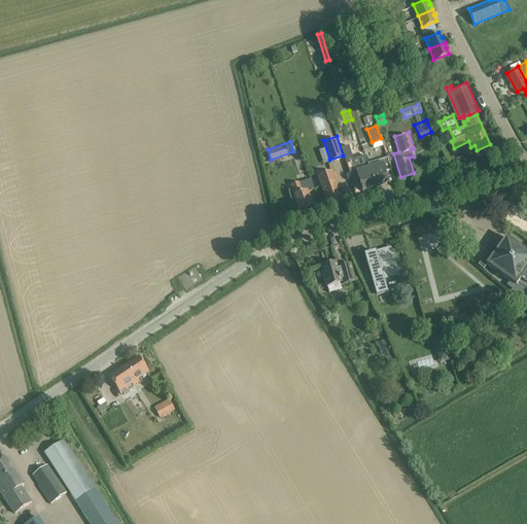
[(373,172),(376,184),(388,181),(385,169),(391,167),(388,155),(369,162),(373,172)]
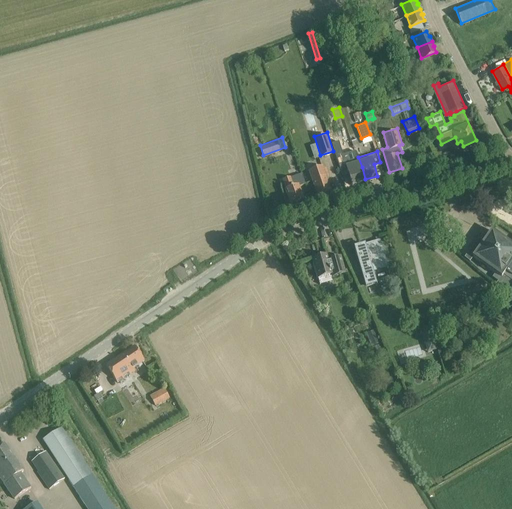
[(362,167),(358,157),(339,163),(342,174),(349,172),(352,183),(365,179),(362,167)]
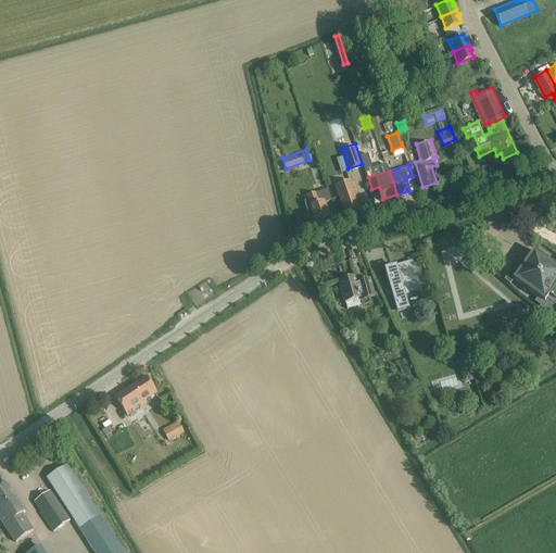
[(474,180),(471,174),(463,176),(465,183),(474,180)]
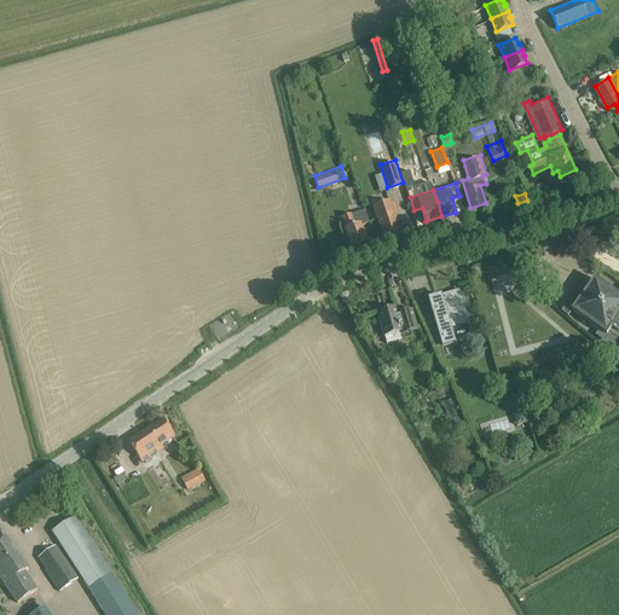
[(374,204),(380,222),(383,233),(400,228),(394,210),(397,209),(394,201),(391,202),(389,198),(374,204)]
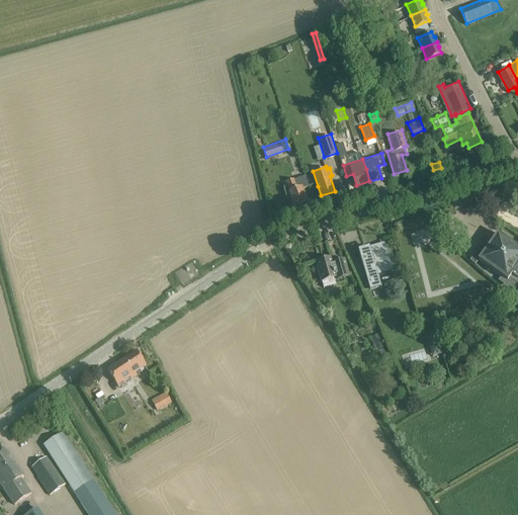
[(301,184),(309,182),(305,173),(286,179),(290,189),(288,190),(293,204),(307,199),(301,184)]
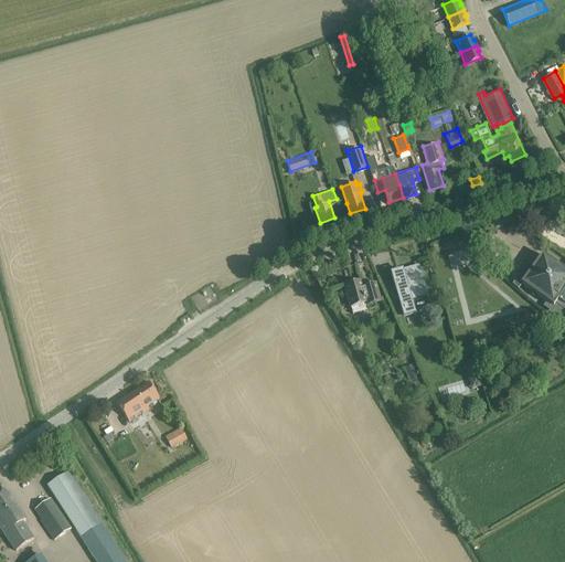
[(564,267),(542,252),(532,266),(528,263),(514,282),(519,286),(522,282),(546,299),(543,304),(550,308),(547,310),(564,322),(564,267)]
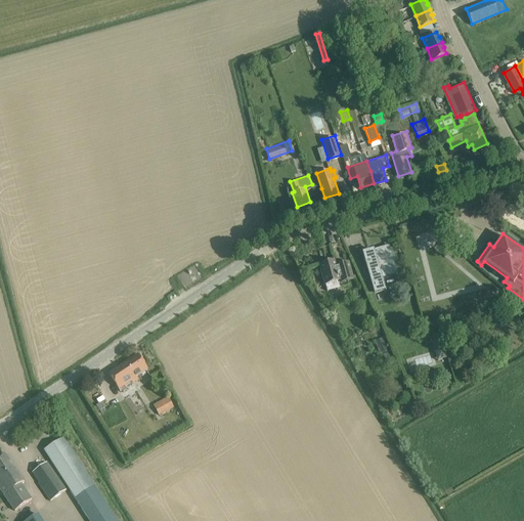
[(394,261),(392,253),(389,243),(362,251),(374,289),(384,286),(379,266),(394,261)]
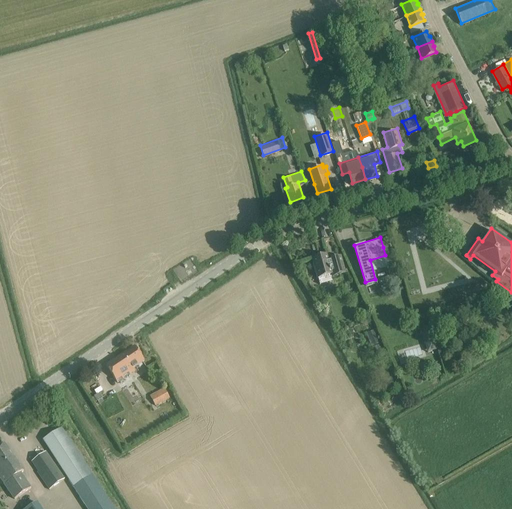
[(345,271),(340,255),(340,254),(328,257),(327,252),(312,257),(320,283),(341,277),(340,272),(345,271)]
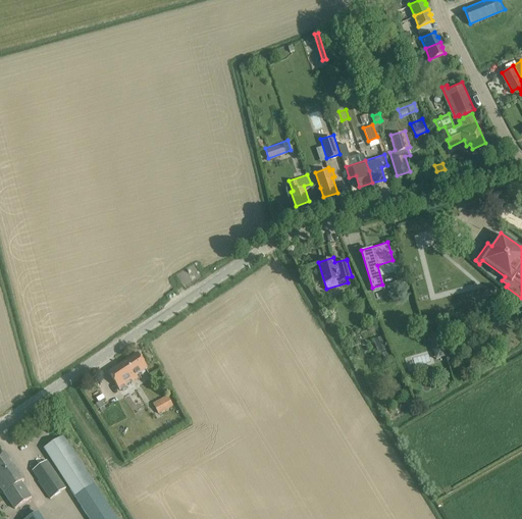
[(380,274),(381,280),(393,278),(390,272),(380,274)]
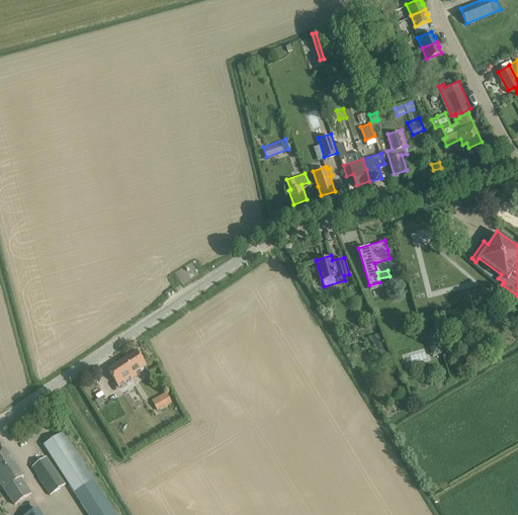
[(438,347),(433,327),(425,329),(430,349),(438,347)]
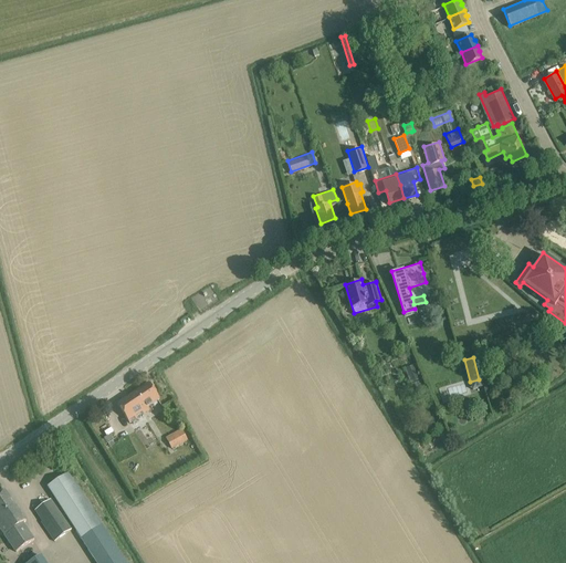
[(404,366),(410,381),(421,376),(415,362),(404,366)]
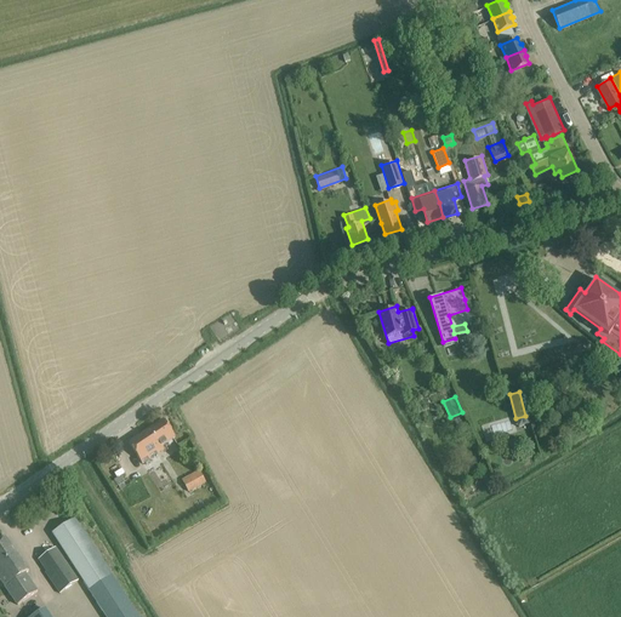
[(164,417),(129,440),(143,462),(165,447),(161,443),(175,434),(164,417)]
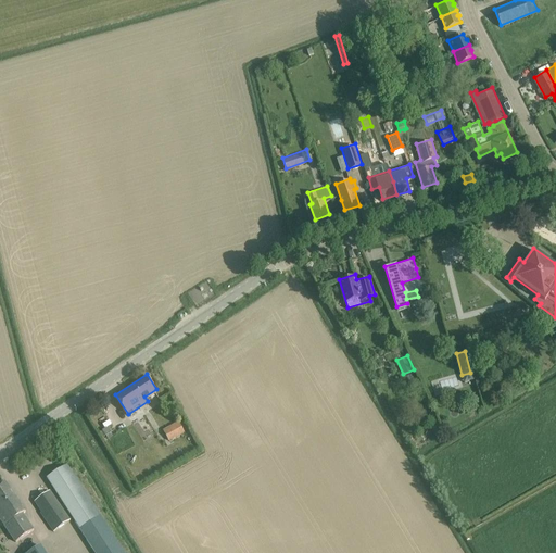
[(133,419),(142,437),(154,430),(144,414),(133,419)]
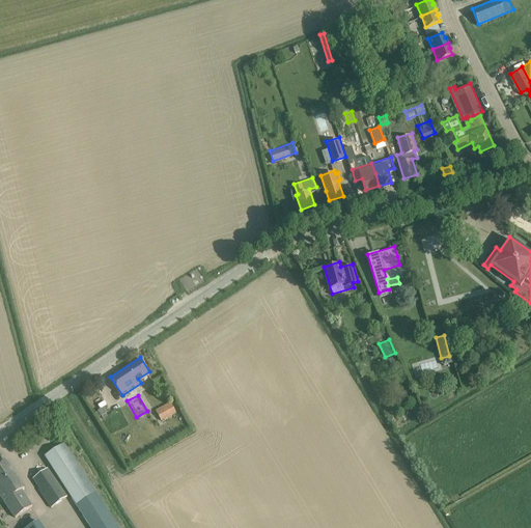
[(169,400),(155,409),(161,419),(175,411),(169,400)]
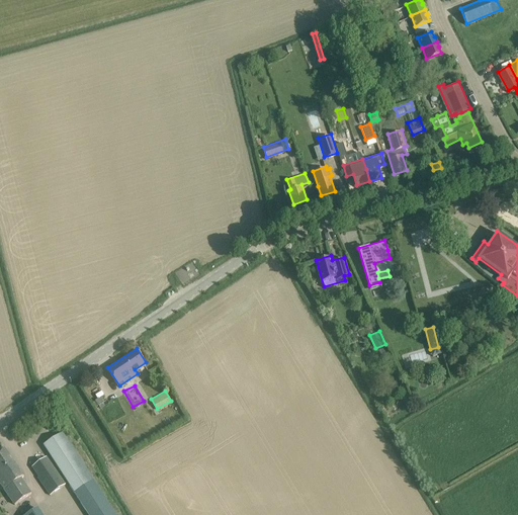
[(89,514),(116,514),(63,431),(44,443),(89,514)]
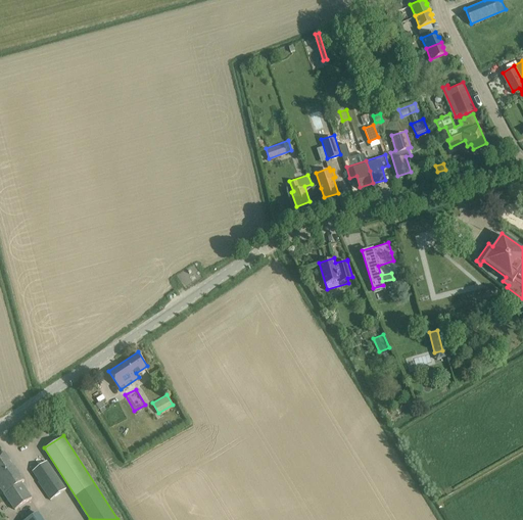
[(0,485),(15,507),(32,495),(21,480),(24,478),(5,451),(0,454),(0,485)]
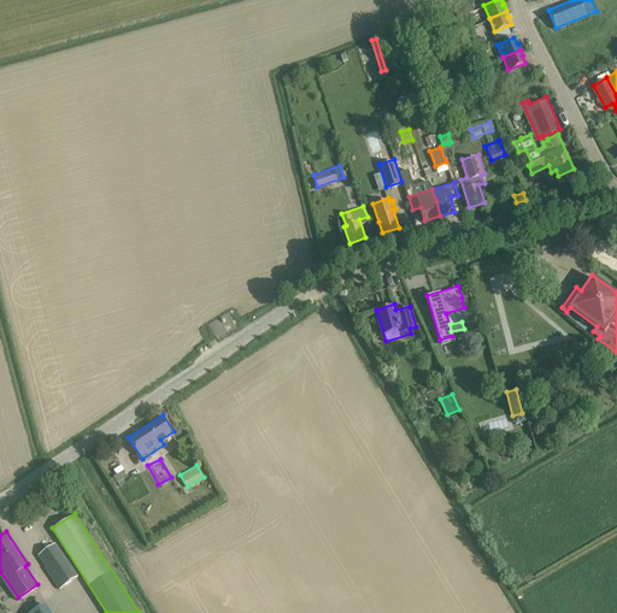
[(77,573),(62,550),(56,541),(39,553),(46,565),(45,566),(59,587),(77,573)]
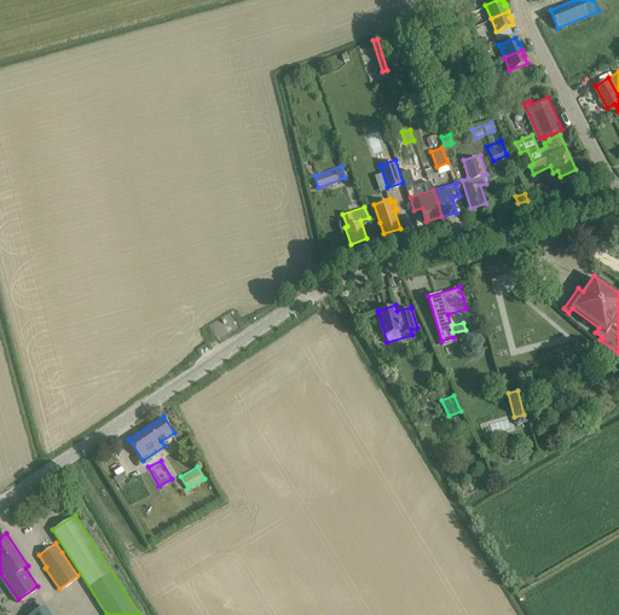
[(51,614),(45,604),(29,614),(51,614)]
